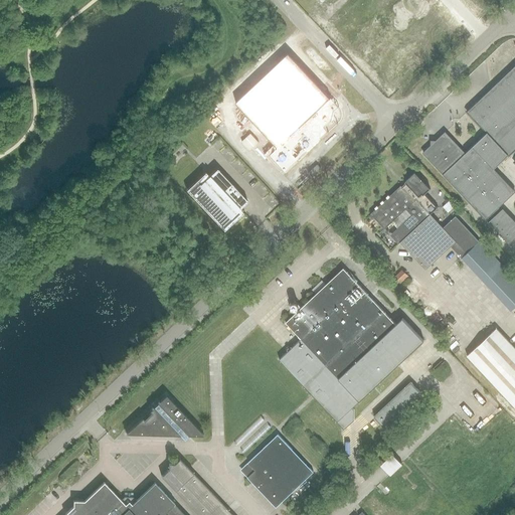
[(338,121),(339,121),(339,120),(340,119),(340,118),(340,117),(341,117),(341,116),(341,115),(341,114),(341,113),(341,112),(341,111),(340,111),(340,110),(340,109),(340,108),(339,108),(339,107),(338,106),(338,105),(337,105),(329,96),(328,97),(287,52),(233,102),(276,146),(268,154),(285,172),(337,123),(338,122),(338,121)]
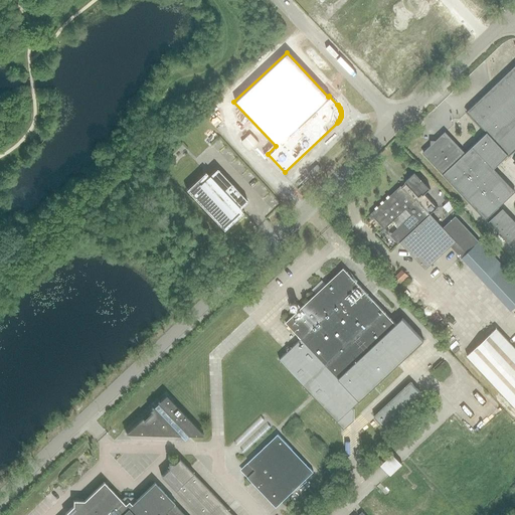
[(514,65),(467,112),(488,134),(473,148),(478,154),(483,150),(496,164),(491,169),(493,170),(514,149),(514,65)]
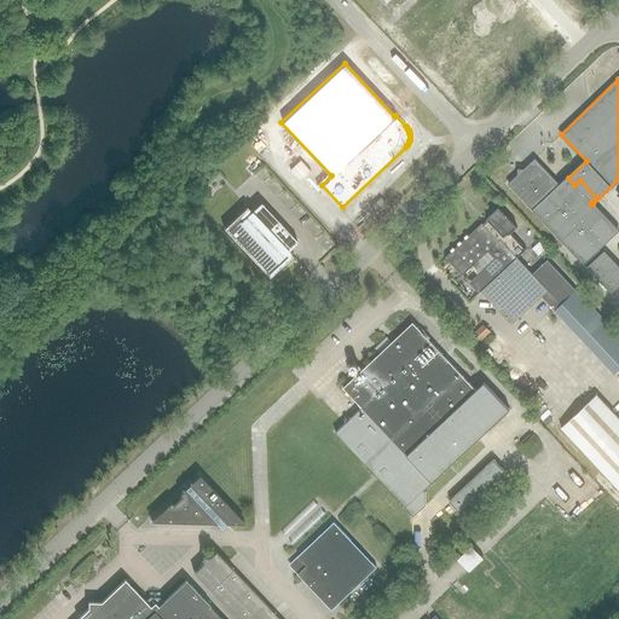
[(580,180),(574,185),(568,178),(560,186),(536,160),(508,185),(582,266),(584,264),(600,250),(618,233),(593,204),(590,203),(596,197),(580,180)]
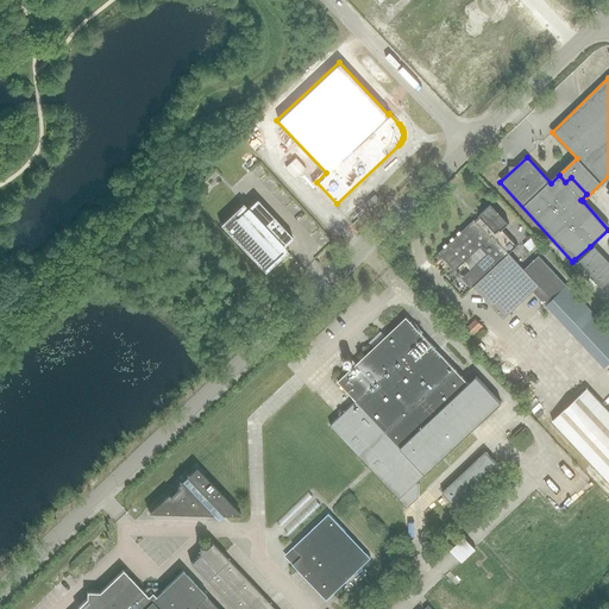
[(287,252),(283,248),(293,238),(256,200),(246,208),(243,203),(220,225),(264,272),(287,252)]
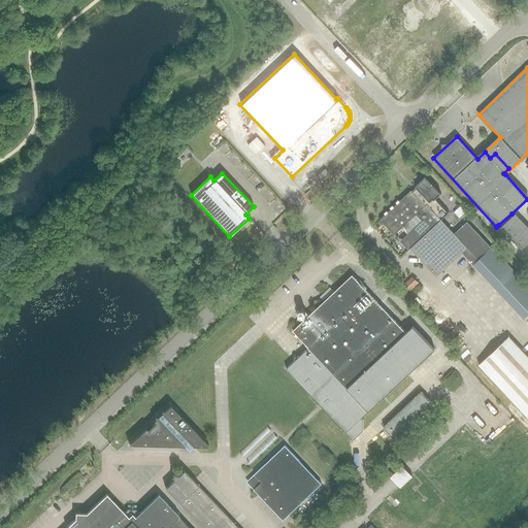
[(462,253),(472,264),(491,246),(467,222),(454,233),(441,220),(449,212),(435,198),(441,194),(425,176),(380,220),(394,235),(396,233),(416,215),(422,221),(401,239),(436,276),(462,253)]
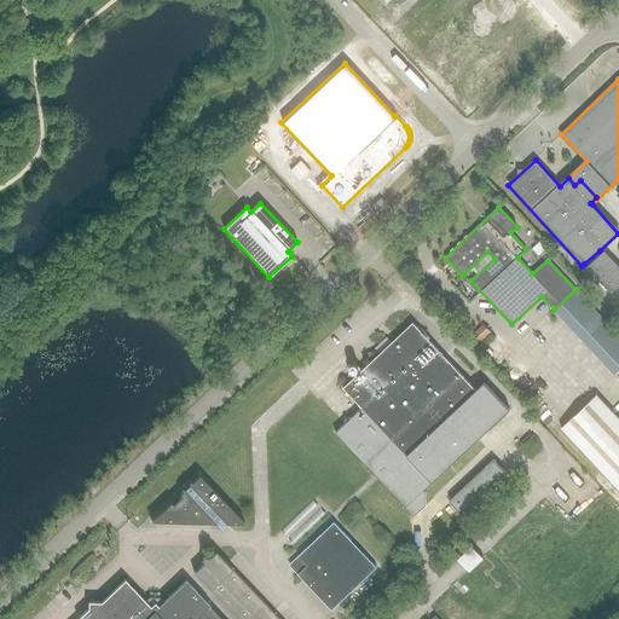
[(541,239),(532,249),(538,256),(548,247),(541,239)]
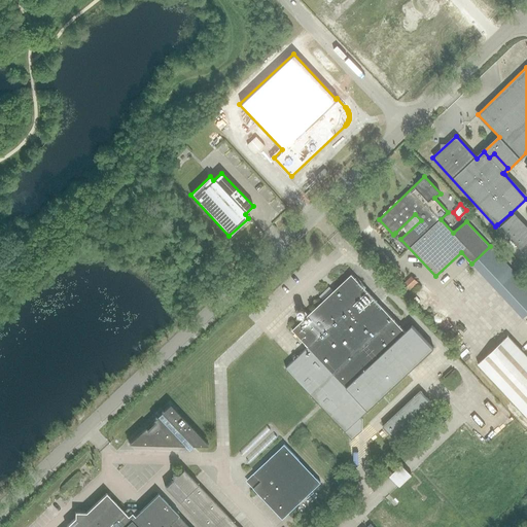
[(526,243),(526,225),(515,213),(513,215),(511,213),(497,224),(521,250),(526,243)]
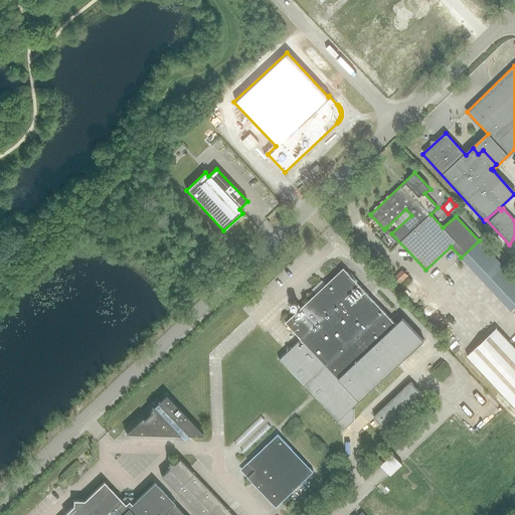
[(514,279),(479,240),(461,258),(511,311),(514,307),(514,279)]
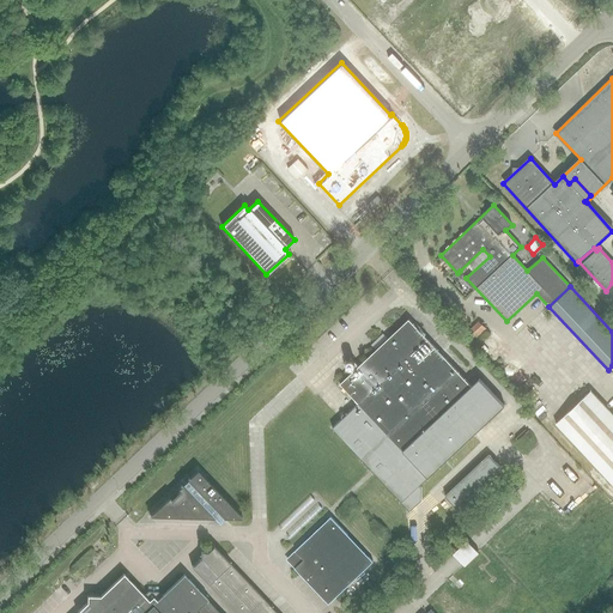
[(481,319),(471,329),(479,338),(489,327),(481,319)]
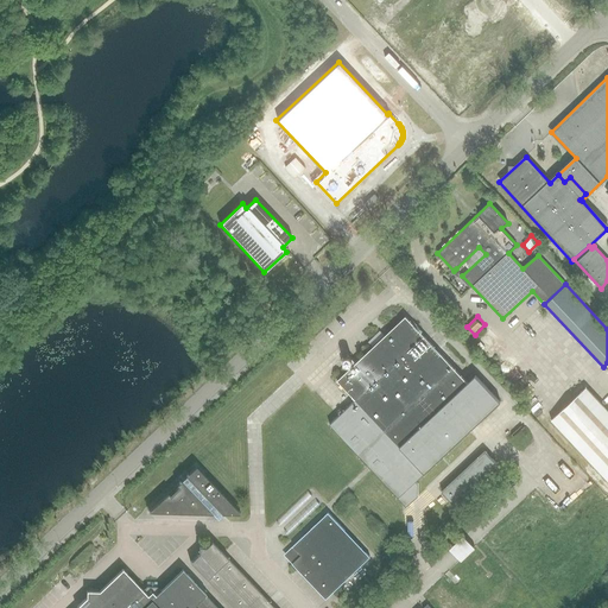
[(467,382),(405,317),(336,381),(355,400),(329,424),(406,506),(417,495),(418,483),(416,481),(500,403),(475,375),(467,382)]
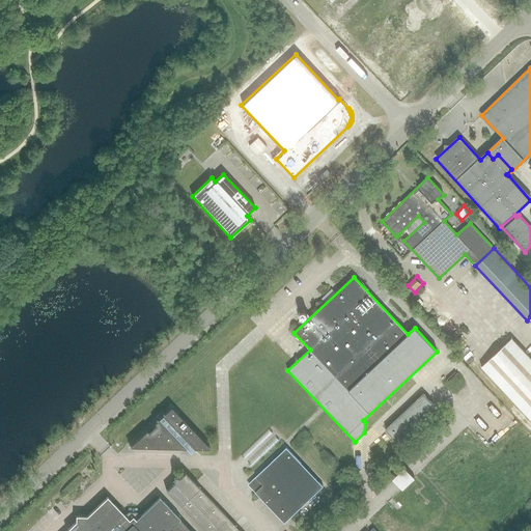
[(530,418),(530,359),(511,339),(510,338),(480,366),(529,419),(530,418)]
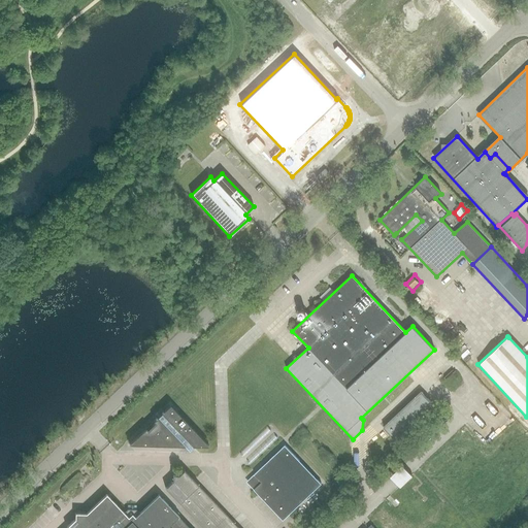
[(393,437),(430,401),(421,392),(383,427),(393,437)]
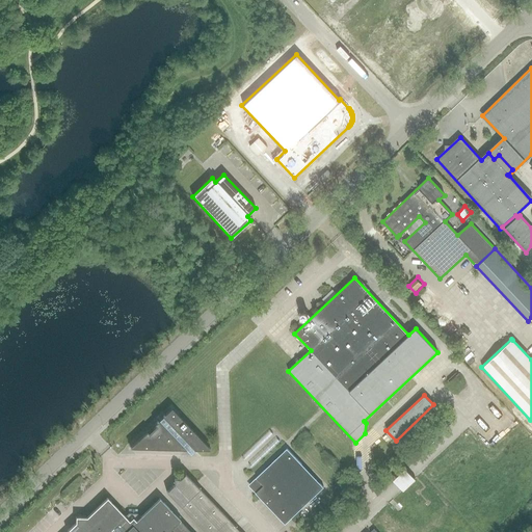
[(129,448),(211,451),(170,408),(129,448)]
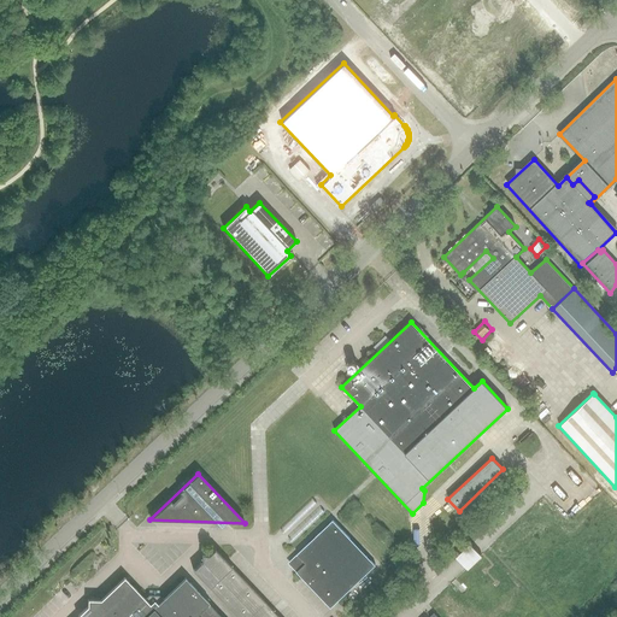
[(330,609),(375,565),(334,521),(288,563),(330,609)]
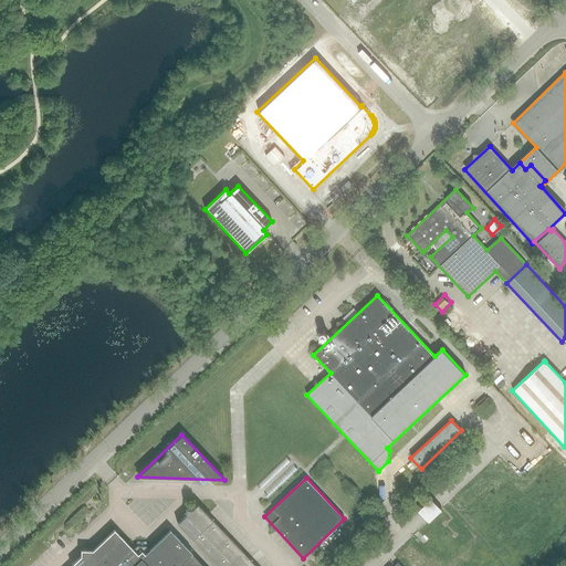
[(433,498),(420,510),(431,522),(444,509),(433,498)]
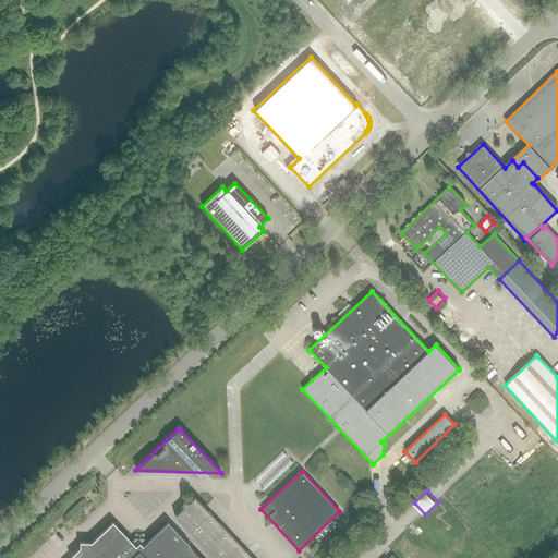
[(251,557),(194,497),(189,502),(183,502),(182,508),(174,517),(214,557),(199,557),(167,523),(147,542),(144,538),(134,538),(131,543),(111,523),(91,543),(80,543),(79,549),(70,557),(69,557),(251,557)]
